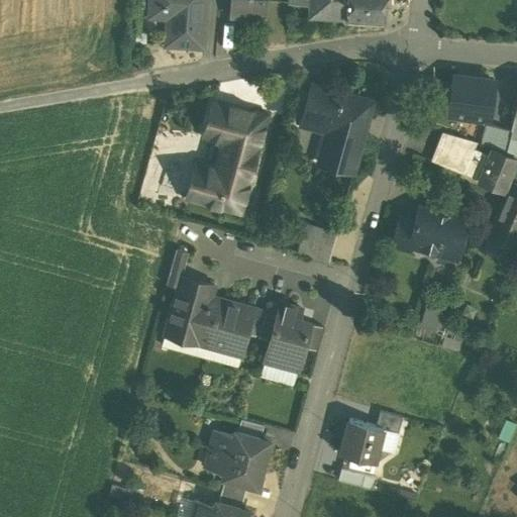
[(204,0),(151,0),(151,7),(170,9),(167,43),(202,46),(204,0)]
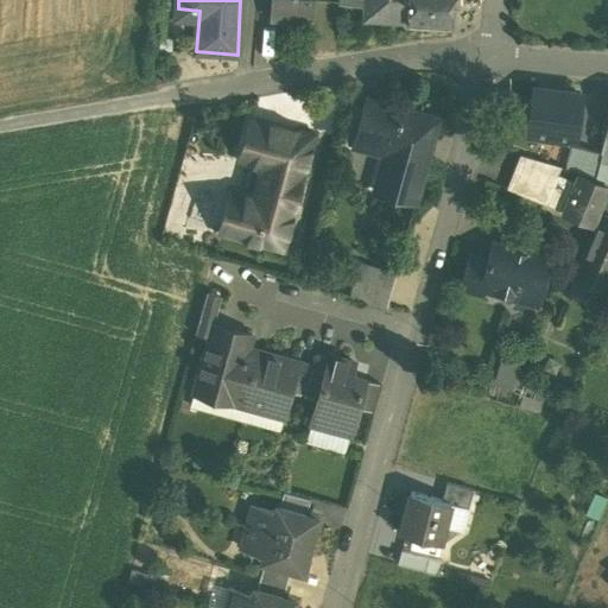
[(271,0),(270,18),(292,19),(293,14),(312,16),(312,0),(271,0)]
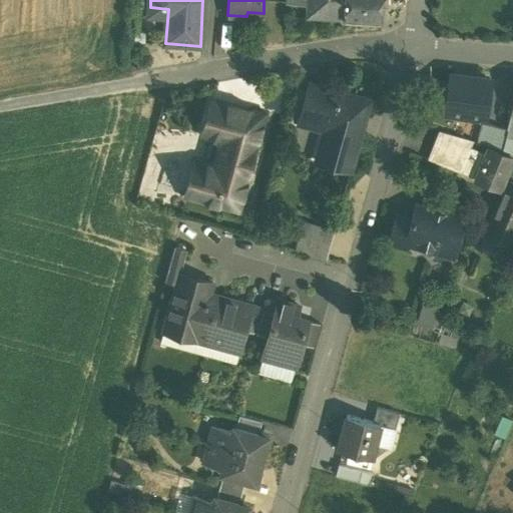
[(287,0),(288,3),(308,4),(307,15),(344,17),(344,0),(287,0)]
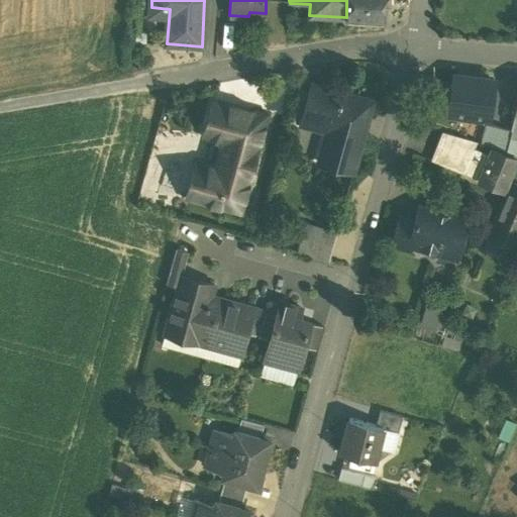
[(346,0),(346,17),(365,18),(385,19),(385,0),(346,0)]
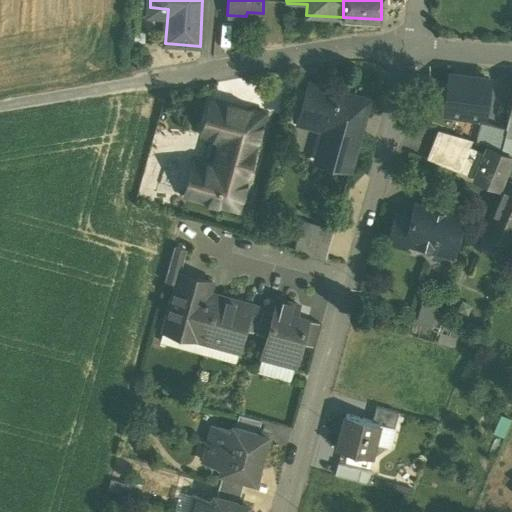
[(446,102),(445,112),(484,118),(489,80),(451,74),(449,85),(445,85),(443,101),(446,102)]
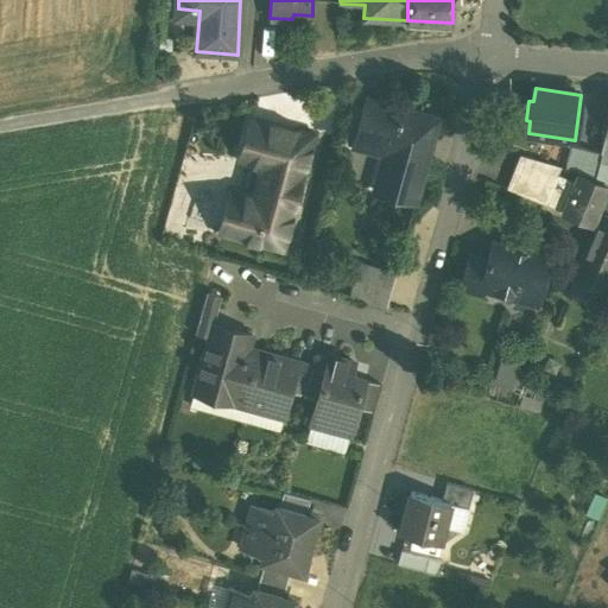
[(394,106),(392,115),(363,107),(362,112),(354,144),(355,145),(386,153),(375,191),(415,202),(438,118),(394,106)]
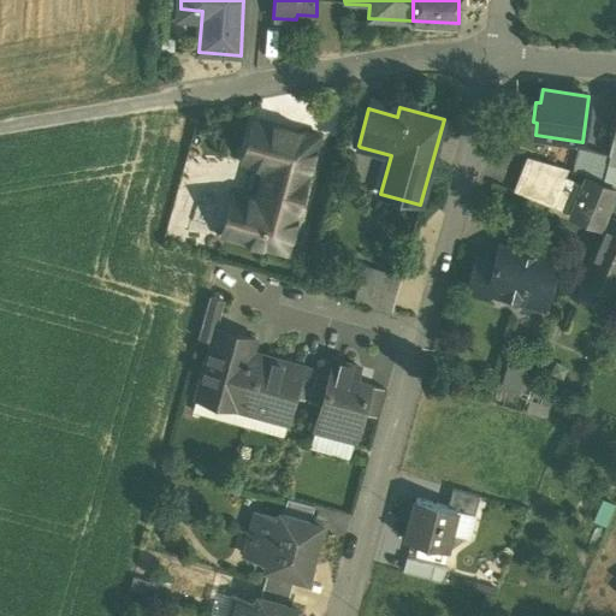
[(354,110),(344,143),(359,148),(360,147),(359,146),(367,113),(354,110)]
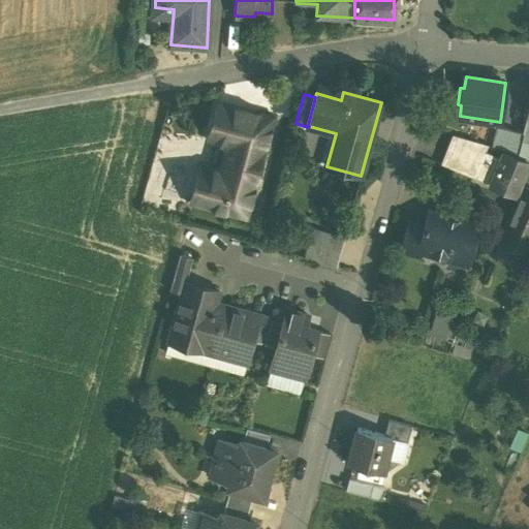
[(246,112),(218,104),(211,132),(230,138),(238,141),(246,112)]
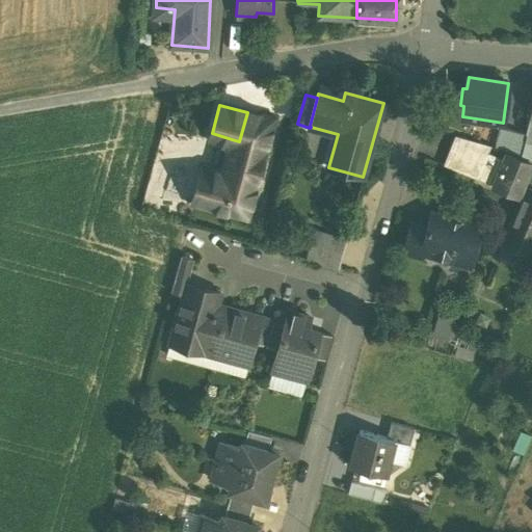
[(272,120),(247,112),(239,141),(232,139),(221,179),(201,173),(193,202),(246,216),(272,120)]
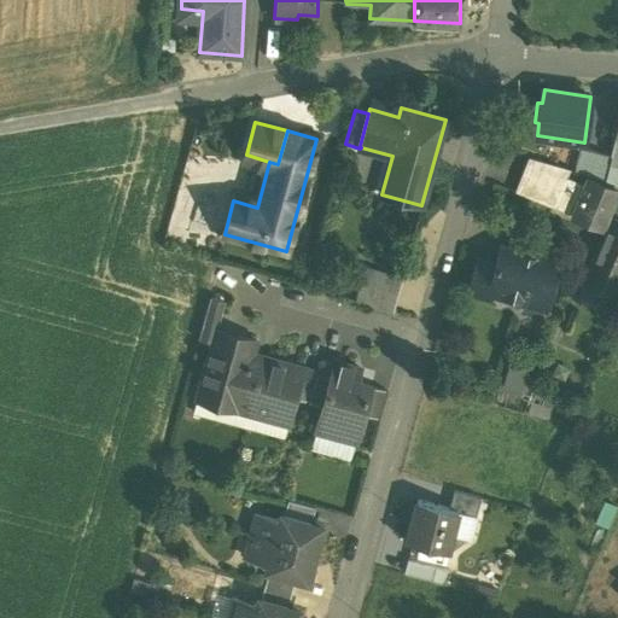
[(570,145),(564,167),(570,169),(576,170),(582,147),(570,145)]
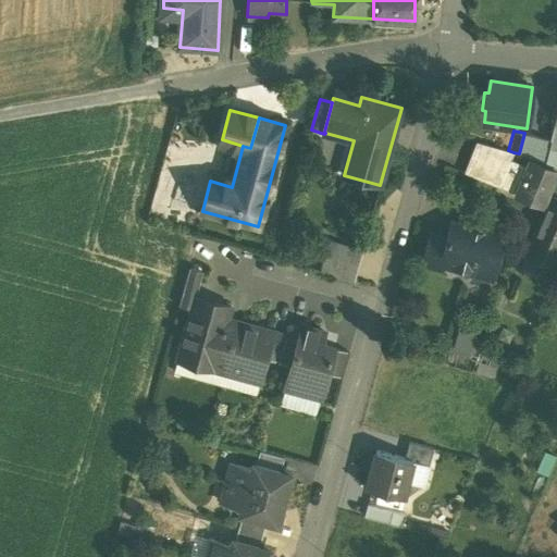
[(551,140),(524,133),(519,153),(545,163),(548,151),(549,148),(551,140)]
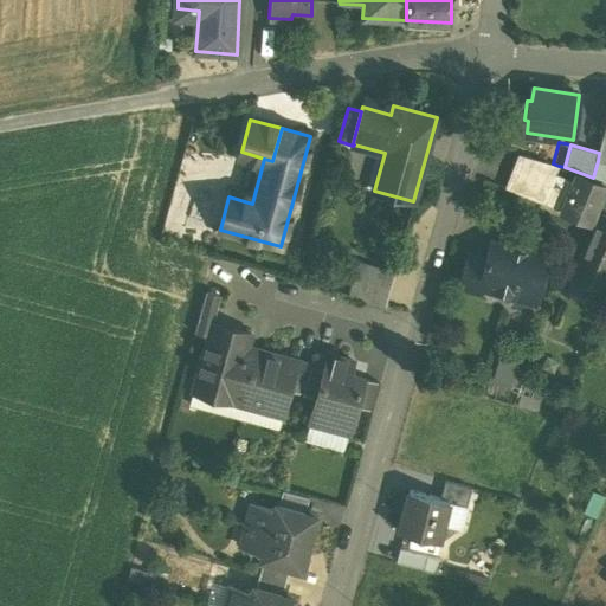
[(553,163),(517,154),(504,187),(543,204),(555,175),(559,166),(553,163)]
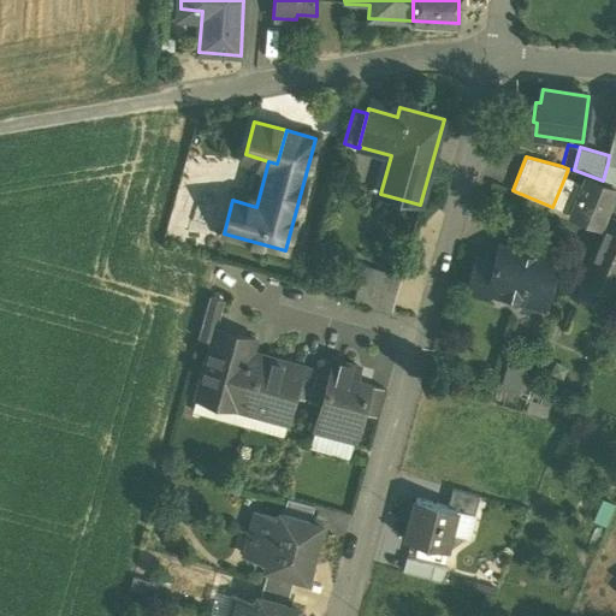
[(615,170),(606,167),(603,181),(615,185),(615,170)]
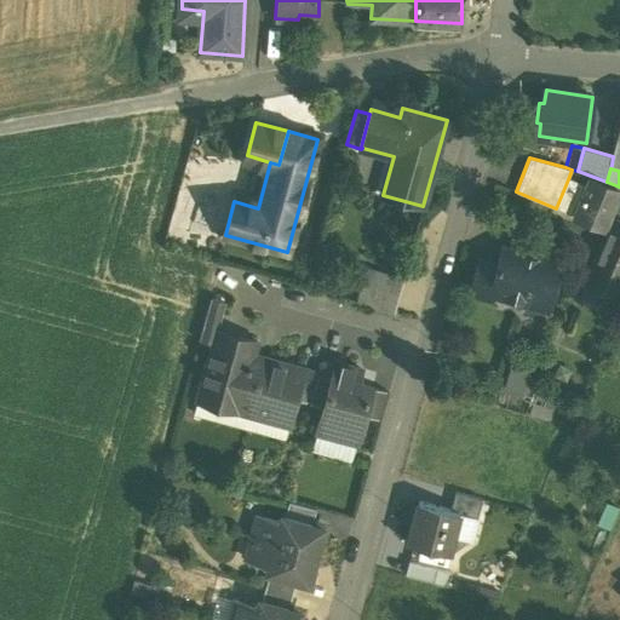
[(585,187),(568,179),(556,208),(606,228),(610,214),(615,202),(619,190),(589,178),(585,187)]
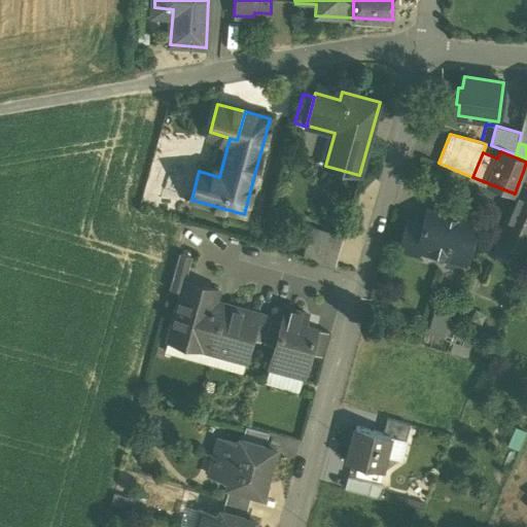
[(526,185),(523,184),(516,202),(515,201),(514,202),(503,227),(497,242),(498,243),(522,252),(523,253),(526,241),(526,185)]
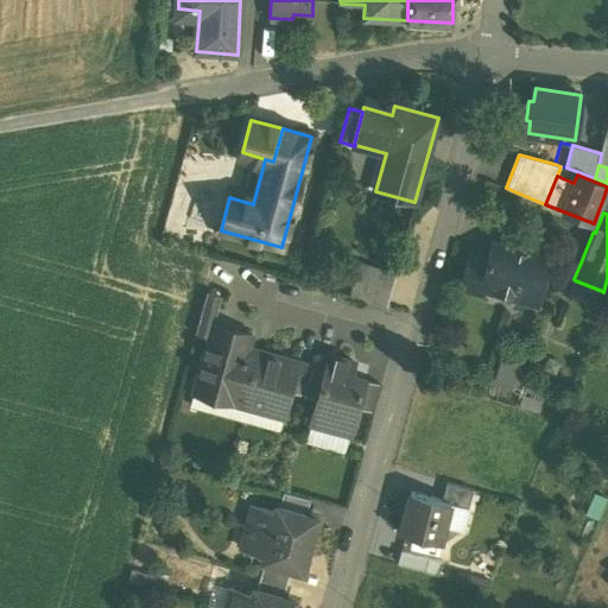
[(550,258),(493,242),(488,261),(482,282),(483,282),(482,289),(537,304),(550,258)]
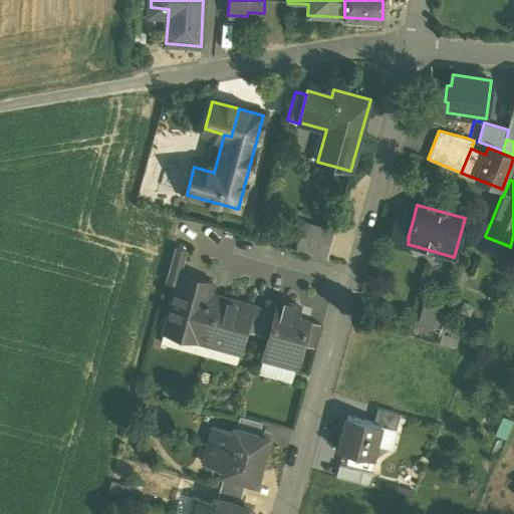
[(397,217),(390,243),(407,248),(408,244),(409,238),(408,238),(413,221),(397,217)]
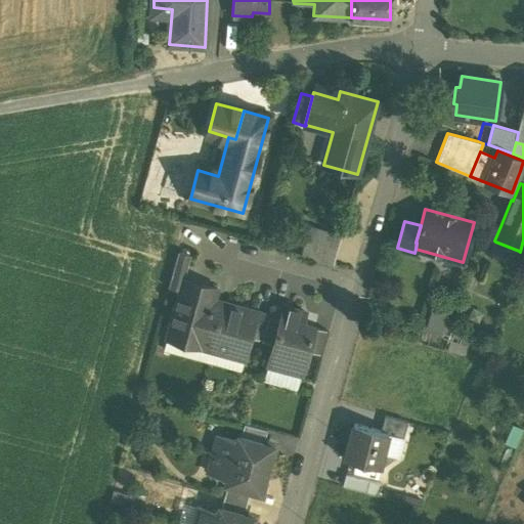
[(500,226),(491,222),(485,236),(494,241),(500,226)]
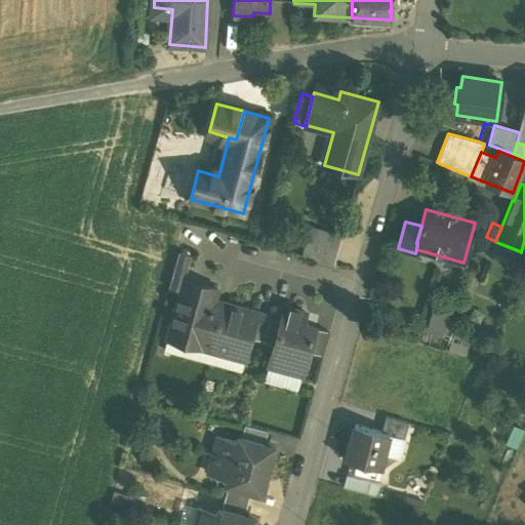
[(341,237),(310,228),(307,239),(307,242),(337,250),(341,237)]
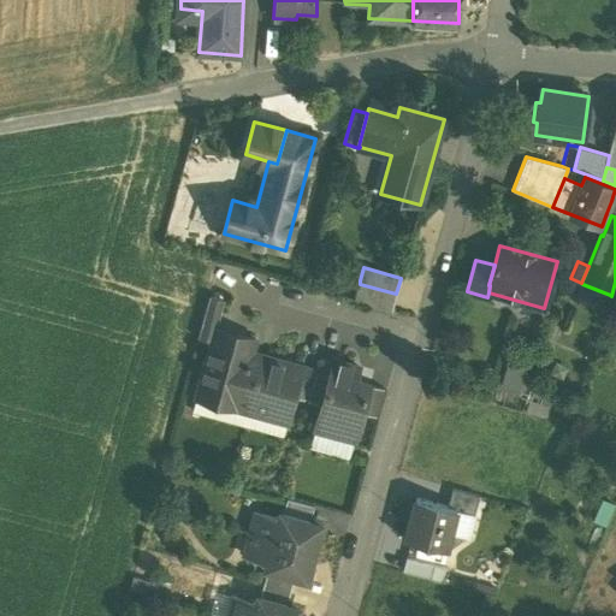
[(360,280),(349,277),(343,296),(355,300),(360,284),(360,280)]
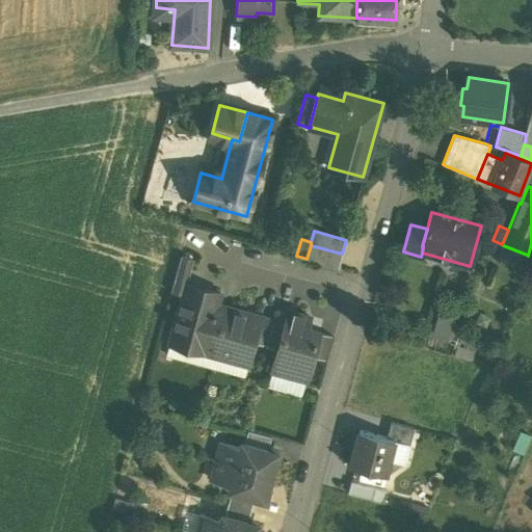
[(342,254),(311,245),(307,259),(339,268),(342,254)]
